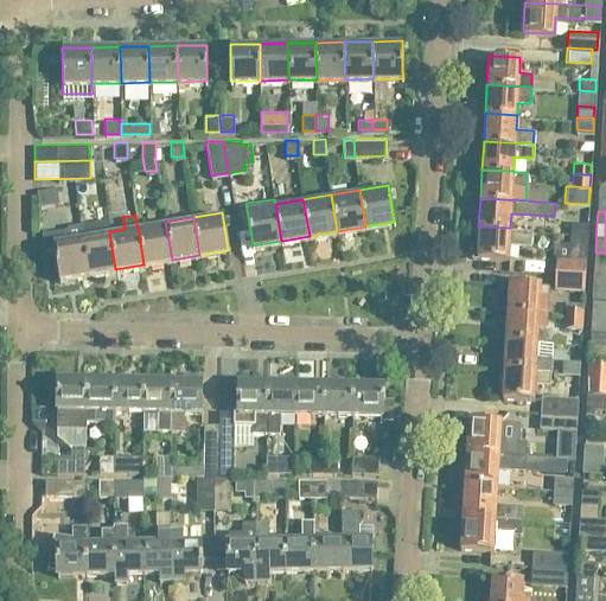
[(88,274),(115,269),(109,231),(107,218),(78,222),(81,236),(88,274)]
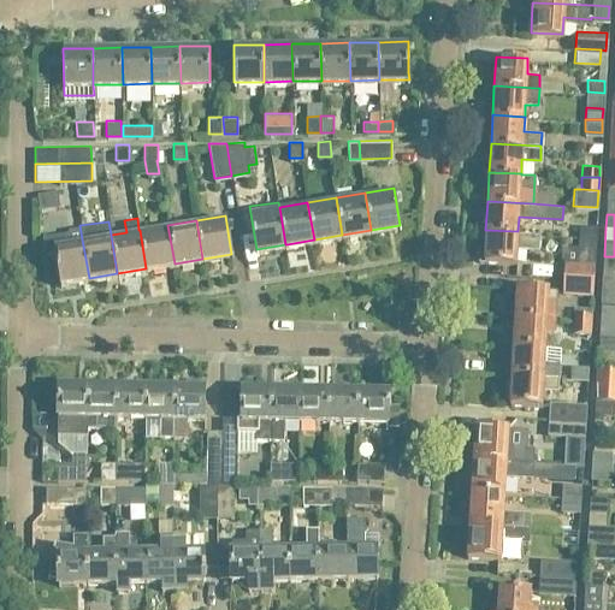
[(596,235),(596,223),(579,223),(579,234),(596,235)]
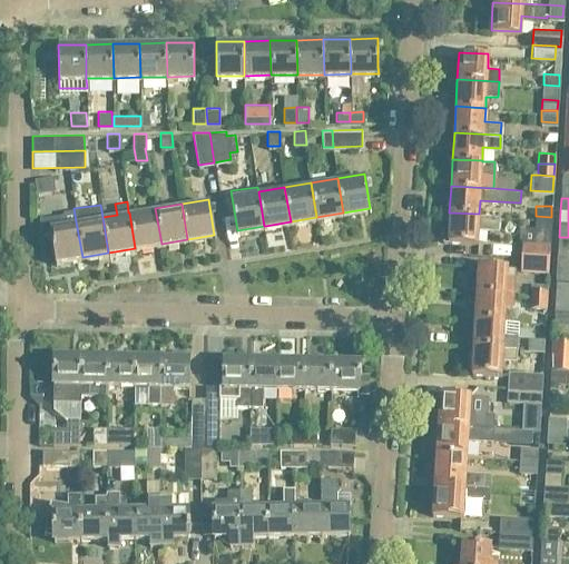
[(82,257),(76,221),(74,208),(62,210),(64,213),(38,217),(41,233),(50,231),(55,261),(82,257)]
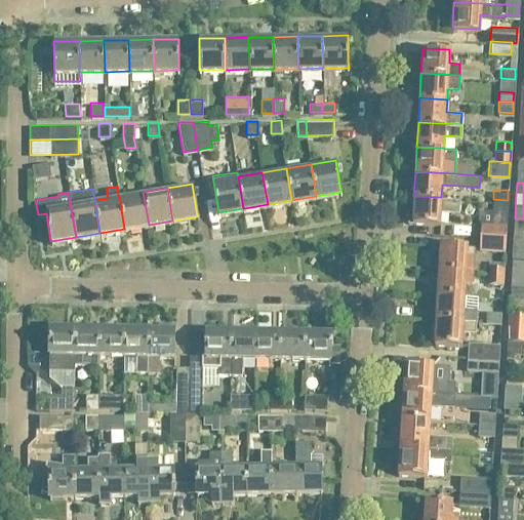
[(149,225),(143,192),(119,196),(124,229),(149,225)]
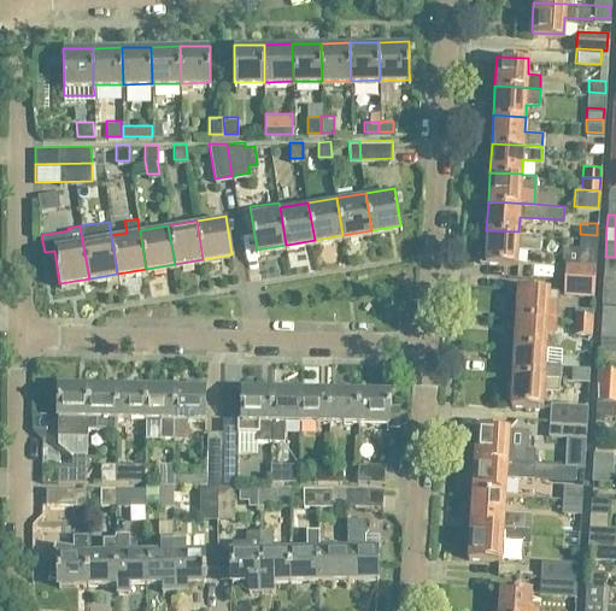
[(540,234),(518,233),(518,231),(486,230),(486,242),(480,241),(479,259),(485,259),(516,262),(517,247),(540,248),(540,234)]
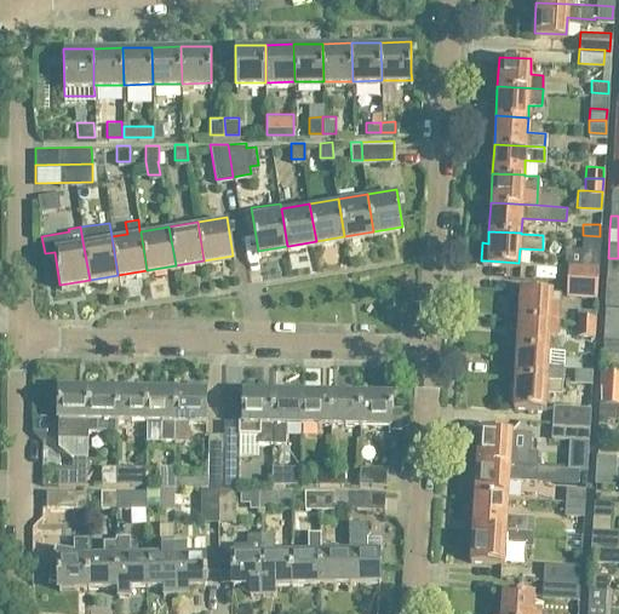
[(597,265),(599,248),(600,236),(583,235),(580,264),(568,263),(567,277),(596,279),(597,265)]
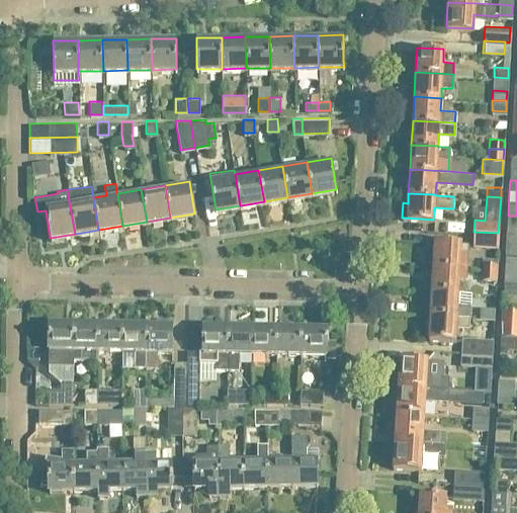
[(516,230),(516,216),(508,216),(507,230),(516,230)]
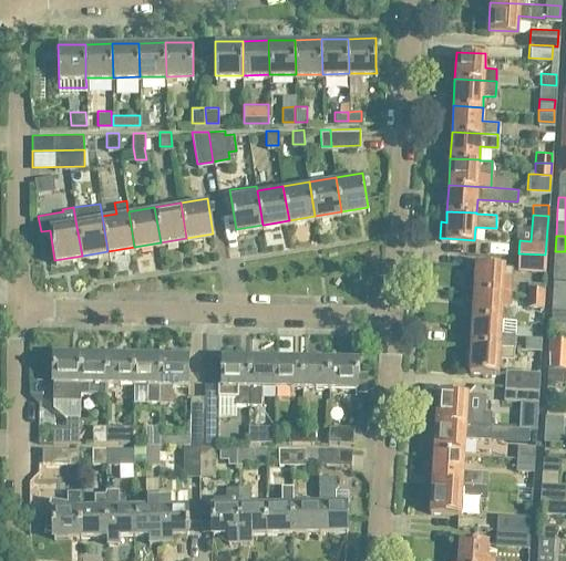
[(545,269),(545,255),(518,253),(518,267),(545,269)]
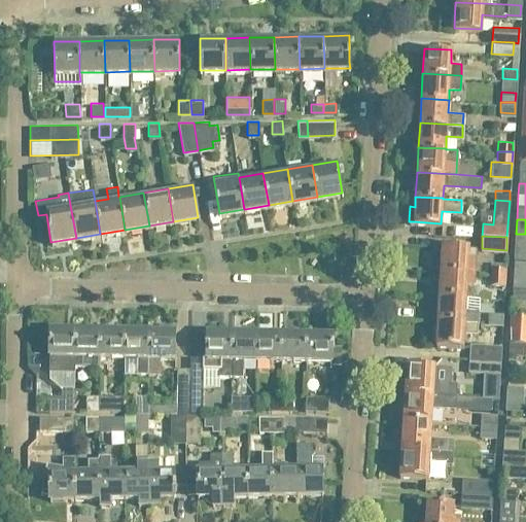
[(475,272),(476,246),(442,244),(440,270),(475,272)]
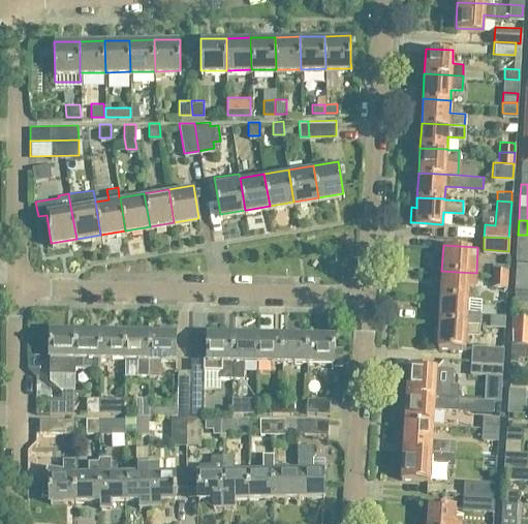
[(527,260),(516,260),(515,275),(514,286),(527,287),(527,260)]
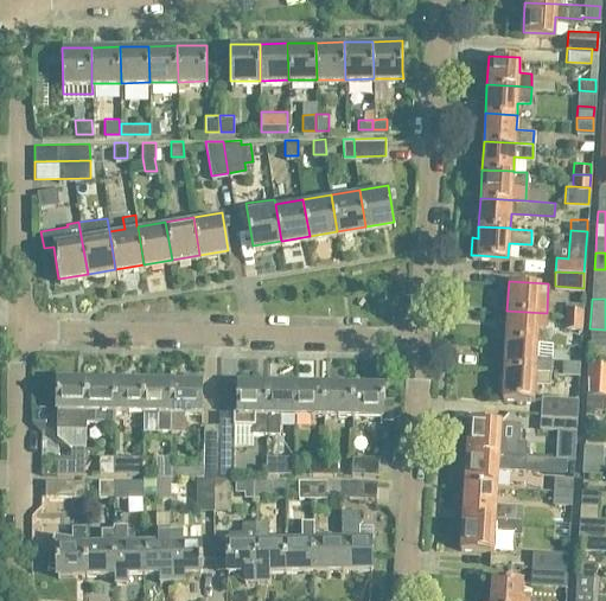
[(581,313),(582,302),(566,301),(565,313),(581,313)]
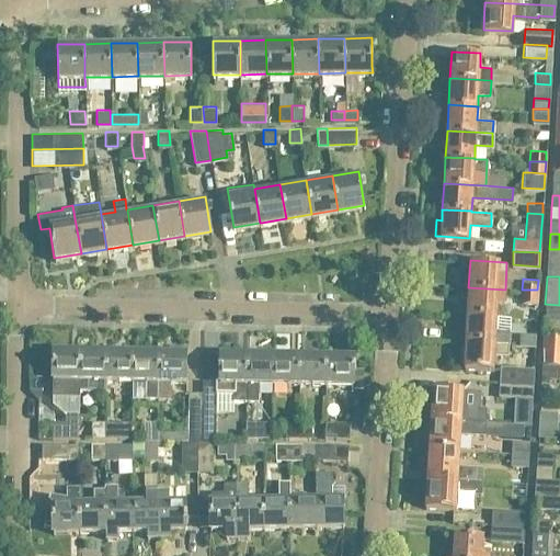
[(503,315),(505,290),(468,287),(468,298),(464,299),(463,309),(467,310),(467,313),(495,315),(503,315)]
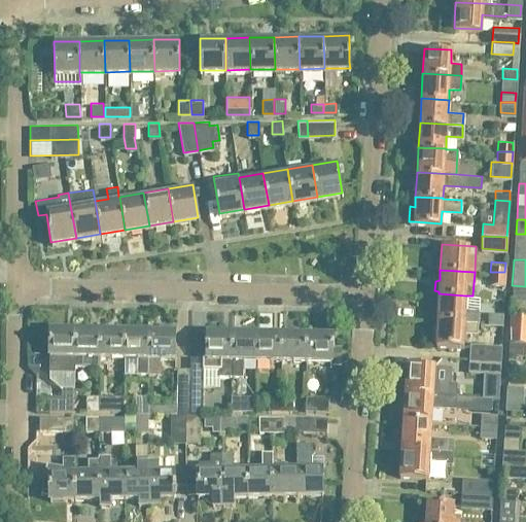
[(504,282),(504,272),(490,272),(490,282),(504,282)]
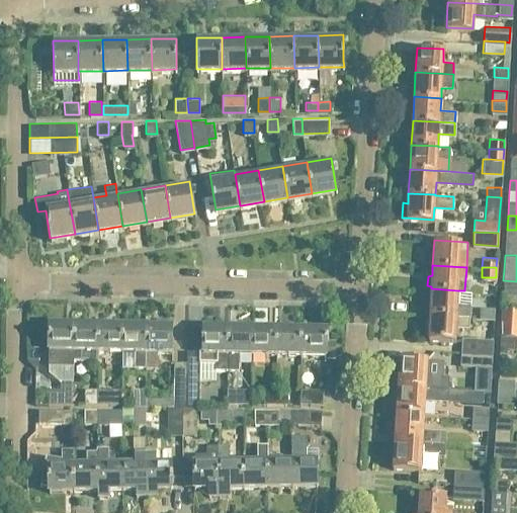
[(516,281),(503,280),(503,291),(516,291),(516,281)]
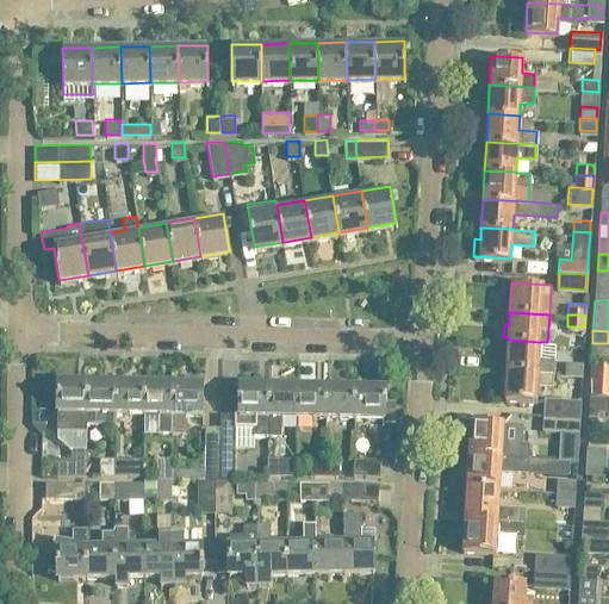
[(538,356),(539,342),(508,340),(505,368),(553,372),(553,357),(538,356)]
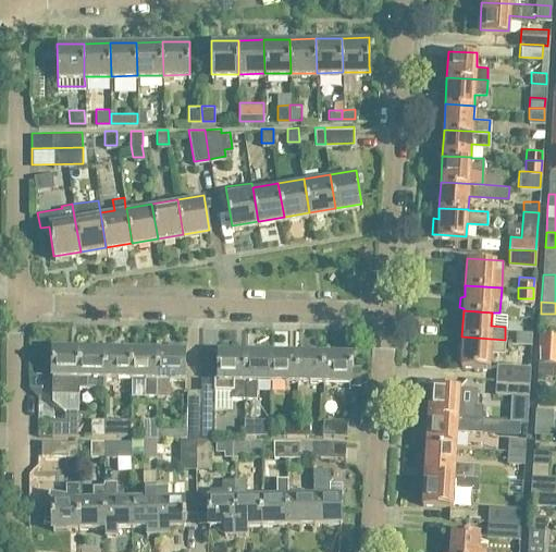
[(531,341),(531,330),(516,329),(516,340),(531,341)]
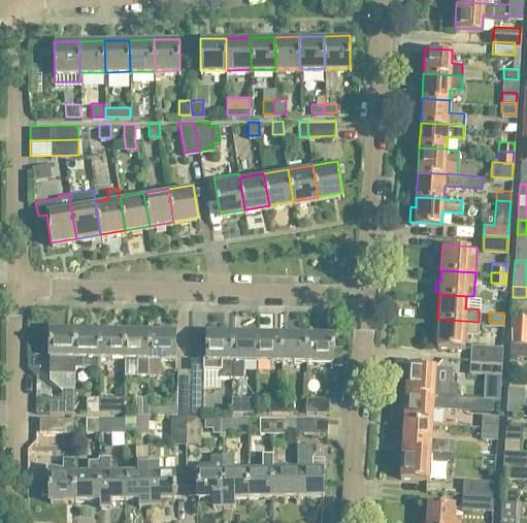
[(463,346),(464,332),(478,333),(479,322),(437,319),(436,345),(463,346)]
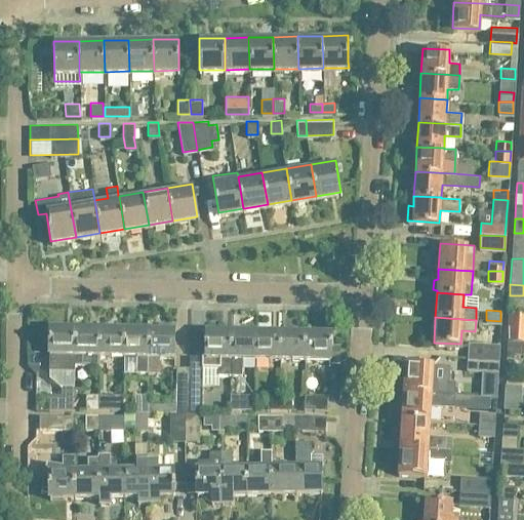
[(172,354),(173,327),(172,327),(173,322),(158,322),(158,327),(148,326),(147,370),(159,371),(160,354),(172,354)]
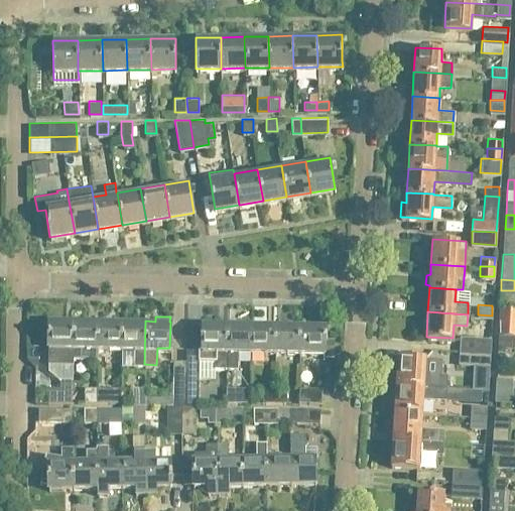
[(73,320),(48,318),(47,362),(72,362),(73,356),(73,346),(73,320)]
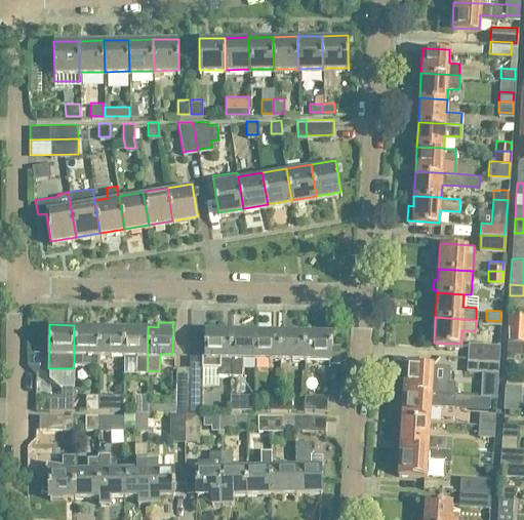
[(97,363),(98,353),(98,325),(74,325),(74,352),(74,362),(97,363)]
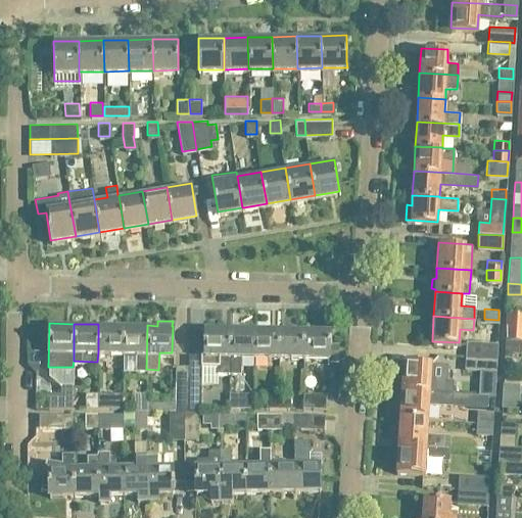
[(123,351),(123,325),(98,324),(98,351),(123,351)]
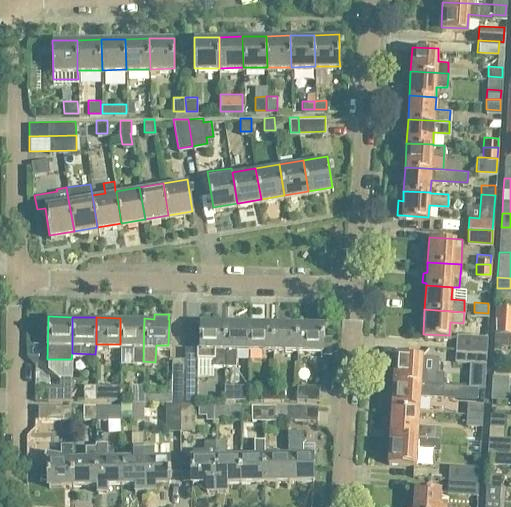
[(143,361),(144,318),(120,318),(120,344),(133,345),(133,361),(143,361)]
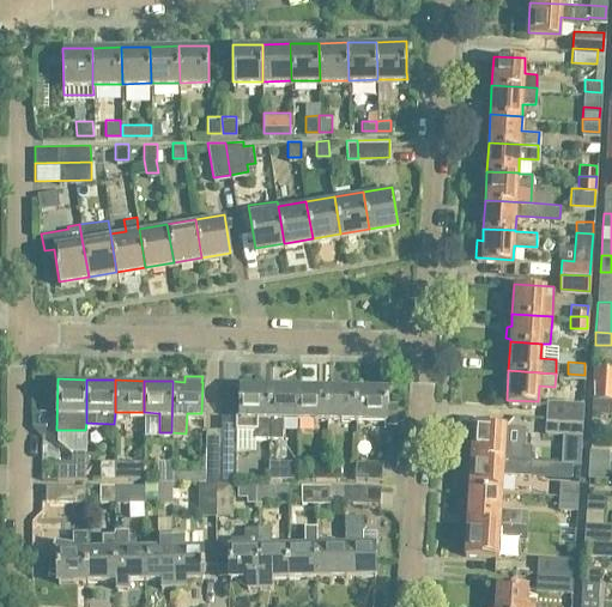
[(271,383),(241,383),(240,416),(236,414),(235,428),(255,428),(254,436),(270,436),(271,383)]
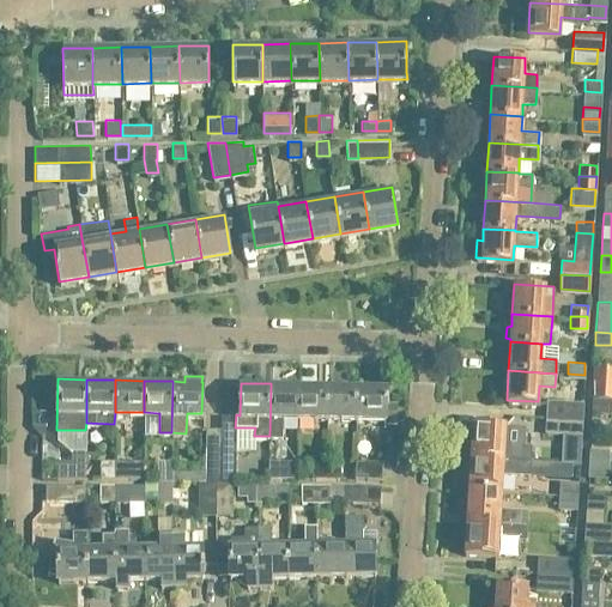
[(298,416),(300,383),(271,383),(270,436),(283,436),(284,416),(285,416),(298,416)]
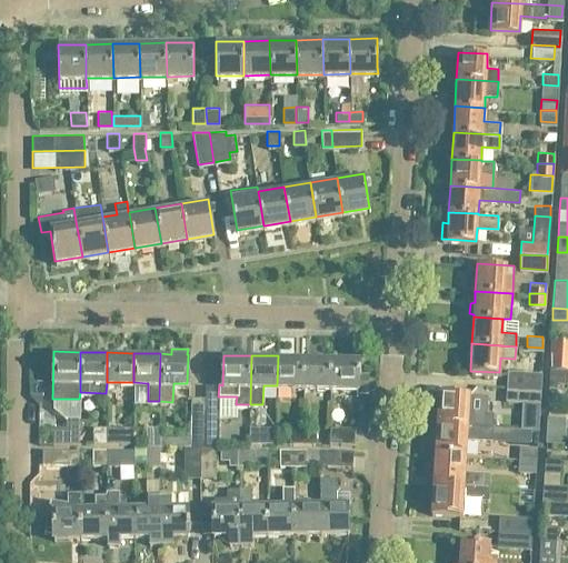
[(304,385),(305,357),(278,355),(277,385),(278,385),(304,385)]
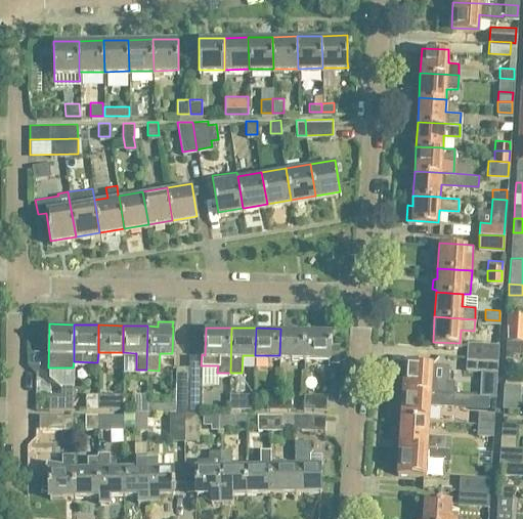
[(522,340),(522,329),(507,328),(506,339),(522,340)]
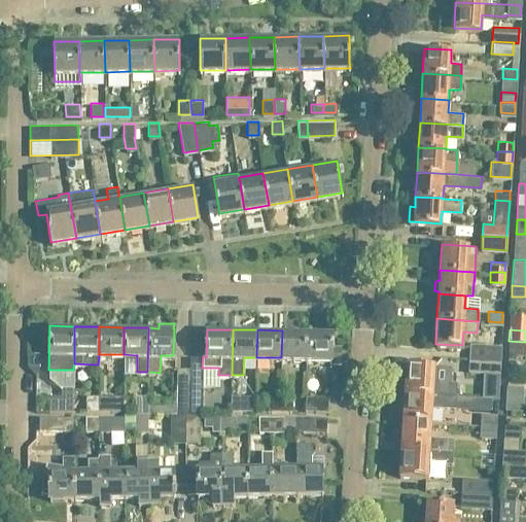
[(282,331),(281,357),(306,358),(307,331),(282,331)]
